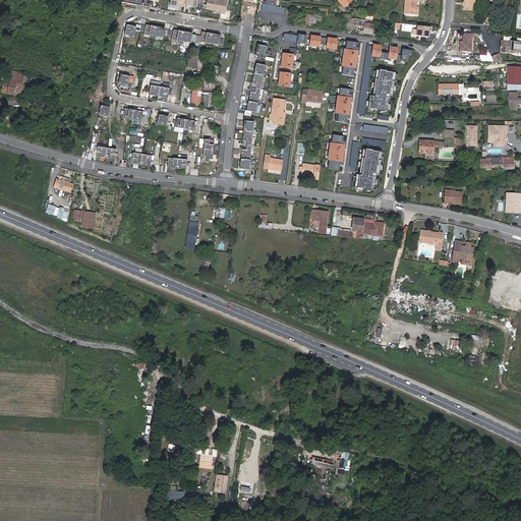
[(227,1),(220,0),(207,0),(206,9),(221,11),(220,13),(225,14),(227,1)]
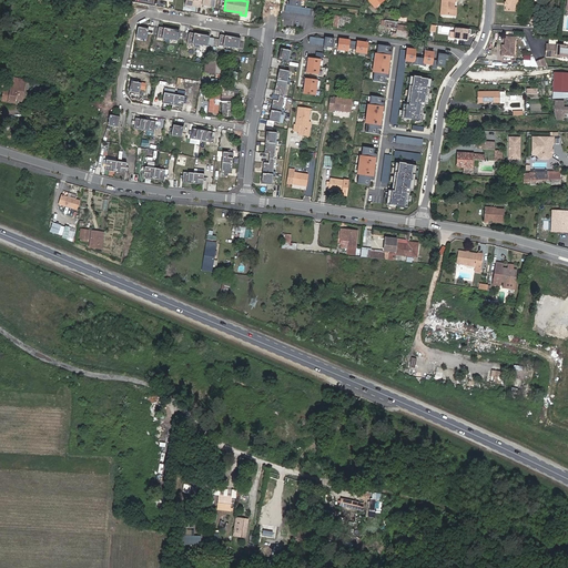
[(454,7),(457,7),(457,2),(457,0),(442,0),(443,0),(440,14),(454,16),(454,7)]
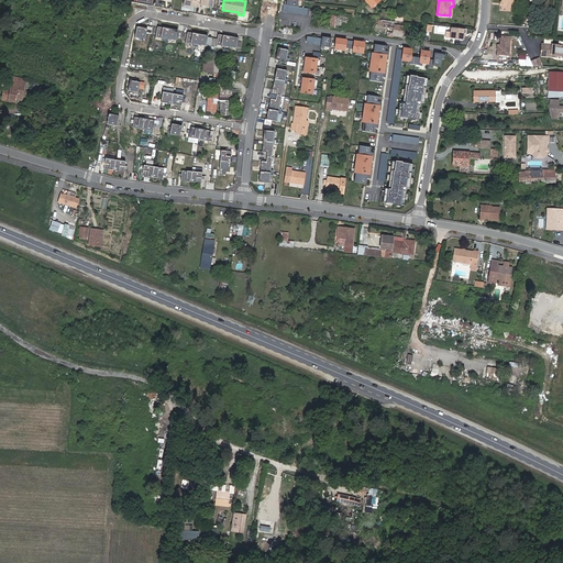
[(515,0),(504,0),(504,3),(504,8),(504,12),(515,12),(515,0)]
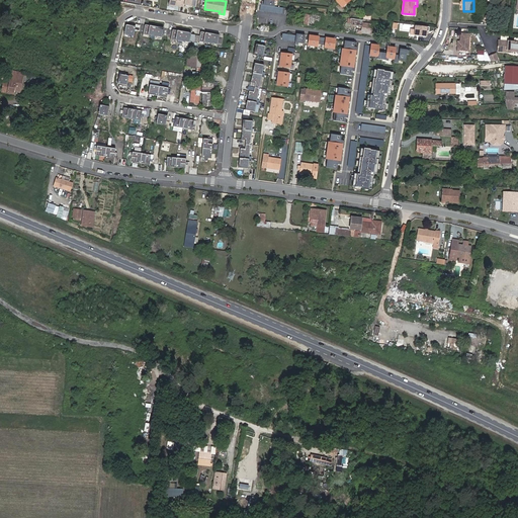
[(303,25),(315,26),(315,19),(320,20),(321,15),(305,13),(303,25)]
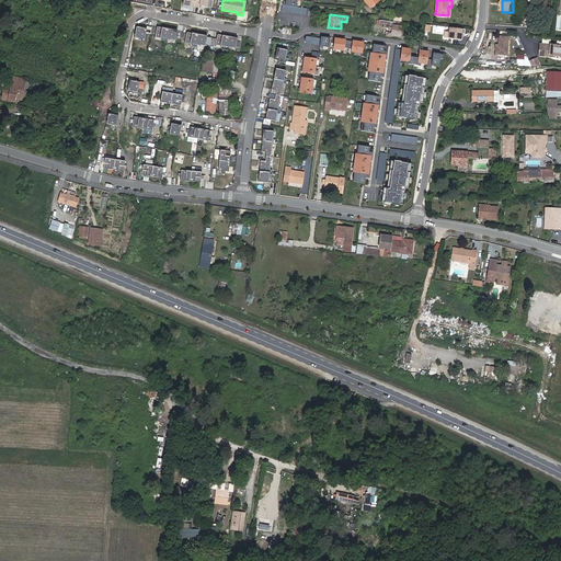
[(392,27),(391,35),(403,37),(404,25),(393,24),(393,22),(380,20),(380,26),(387,27),(392,27)]
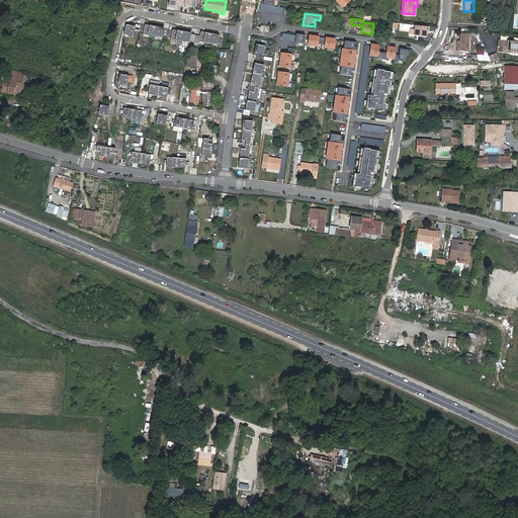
[(136,25),(126,24),(124,33),(132,34),(131,37),(134,37),(136,25)]
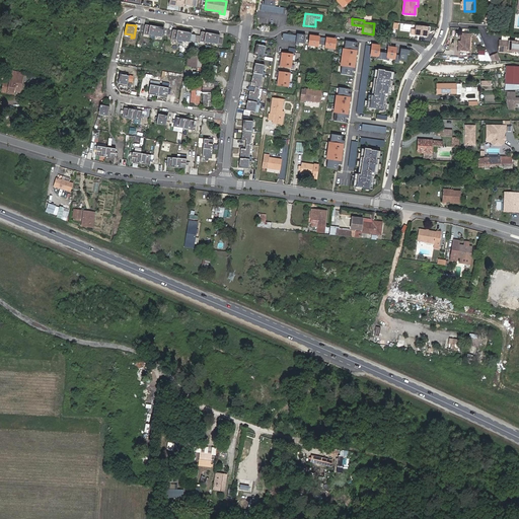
[(145,24),(144,33),(150,34),(150,38),(155,38),(155,35),(162,36),(164,27),(145,24)]
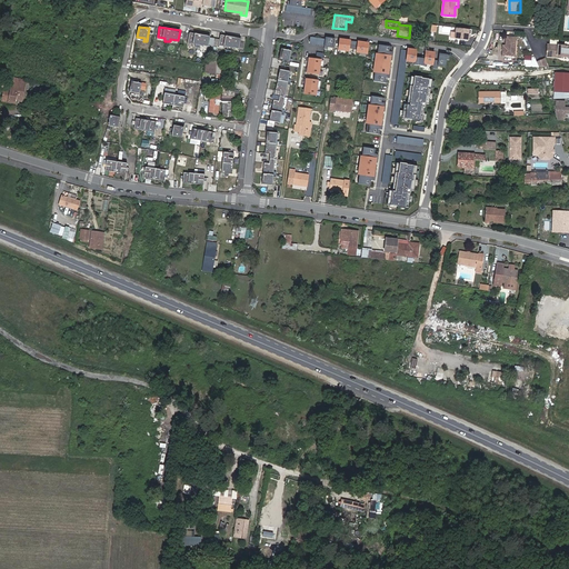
[(471,30),(457,28),(456,39),(468,40),(469,35),(471,35),(471,30)]
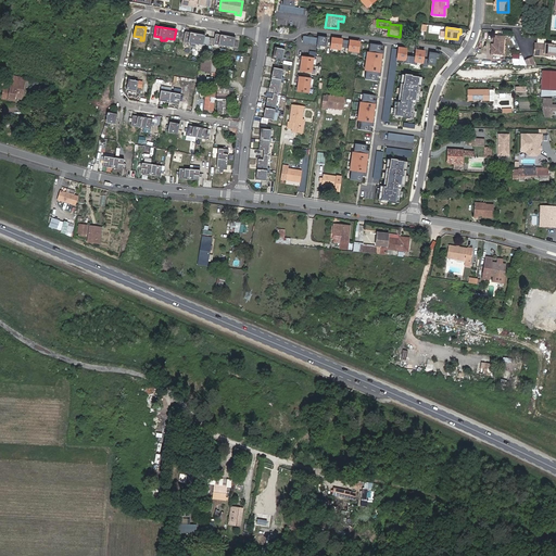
[(205,35),(185,32),(184,41),(191,42),(190,46),(196,46),(196,43),(203,45),(205,35)]
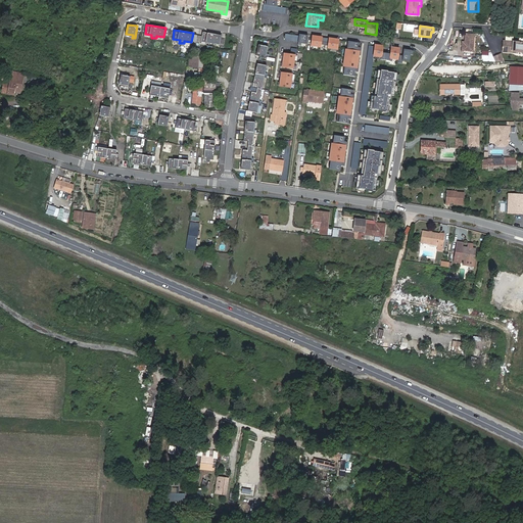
[(202,32),(201,41),(220,45),(222,35),(202,32)]
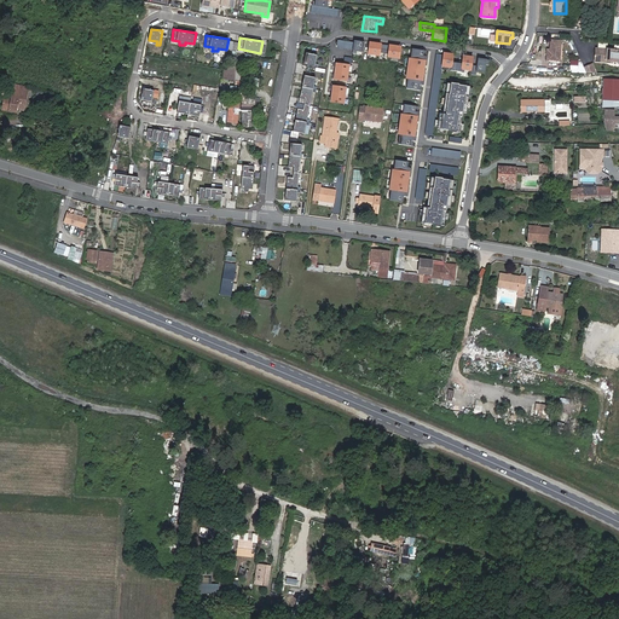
[(364,52),(365,41),(354,40),(352,53),(357,53),(357,51),(364,52)]
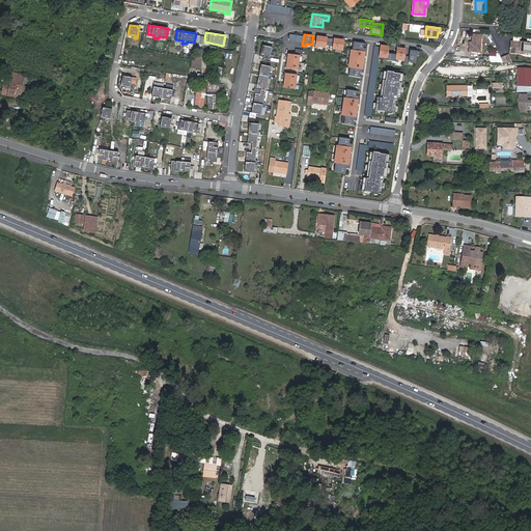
[(470,47),(470,50),(482,51),(483,36),(473,35),(472,44),(472,47),(470,47)]
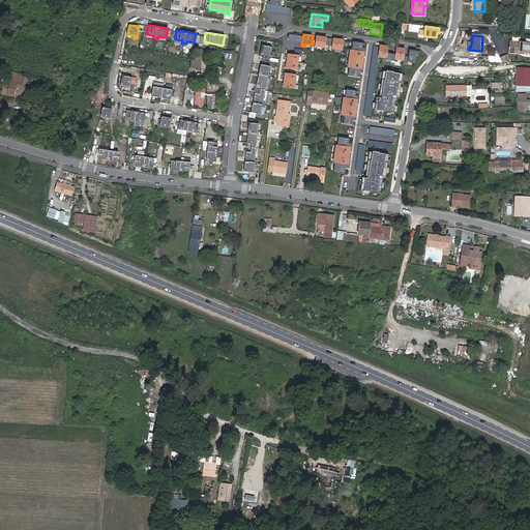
[(317,36),(315,46),(325,48),(325,46),(332,47),(332,49),(342,50),(344,40),(317,36)]
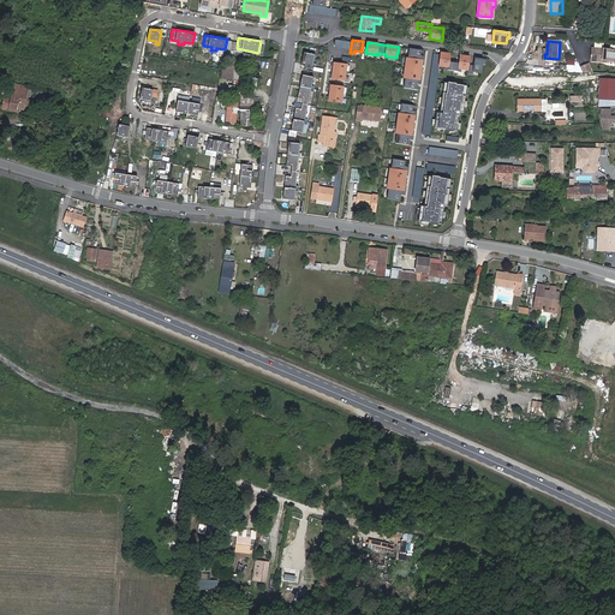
[(423,57),(424,51),(410,48),(408,58),(407,58),(404,78),(405,78),(404,88),(418,90),(419,85),(421,85),(423,76),(418,75),(421,65),(424,66),(425,57),(423,57)]
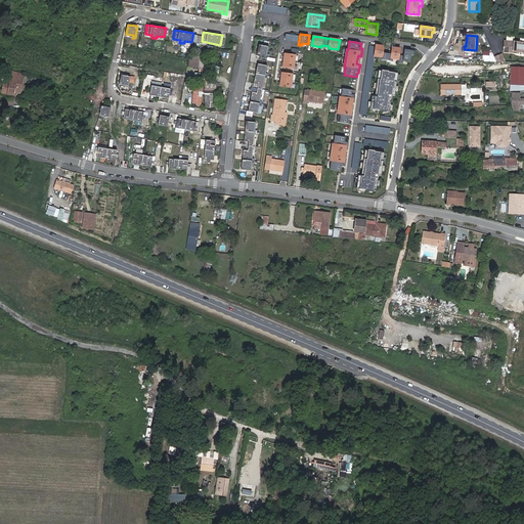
[(523,52),(523,51),(523,42),(506,41),(505,51),(515,51),(520,52),(523,52)]
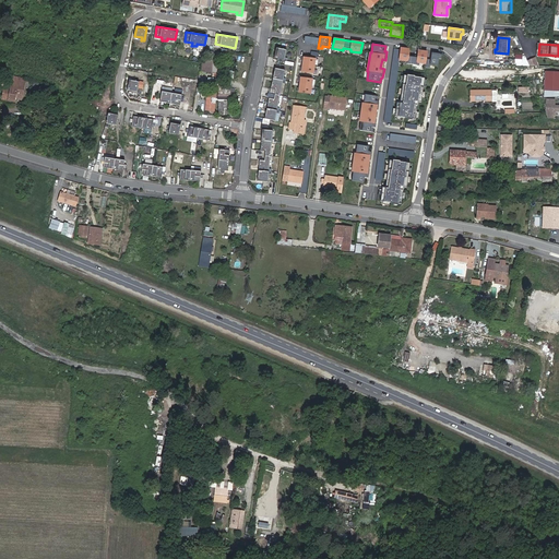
[(286,49),(276,47),(274,58),(287,60),(287,58),(285,57),(286,49)]
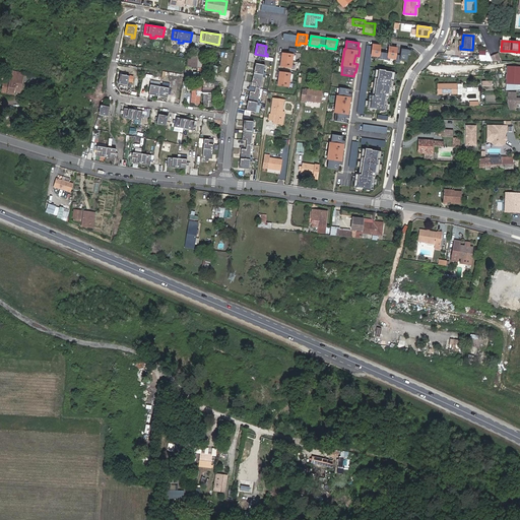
[(384,47),(373,45),(371,56),(376,57),(376,59),(390,61),(390,59),(395,59),(395,63),(400,63),(400,60),(407,61),(408,55),(410,55),(411,51),(401,49),(400,55),(396,55),(397,49),(389,47),(388,54),(383,53),(384,47)]
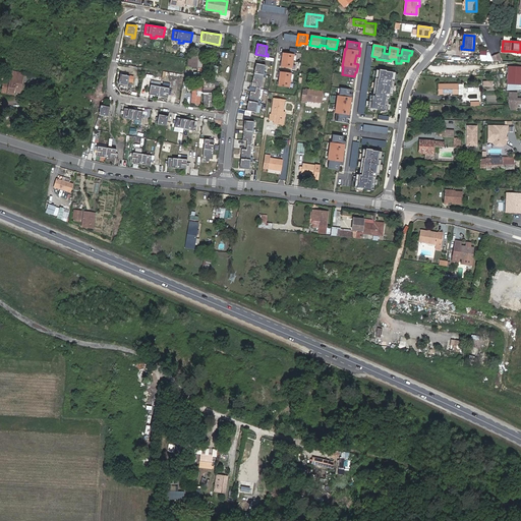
[(294,55),(281,53),(281,56),(283,57),(282,63),(280,62),(279,66),(292,68),(294,55)]
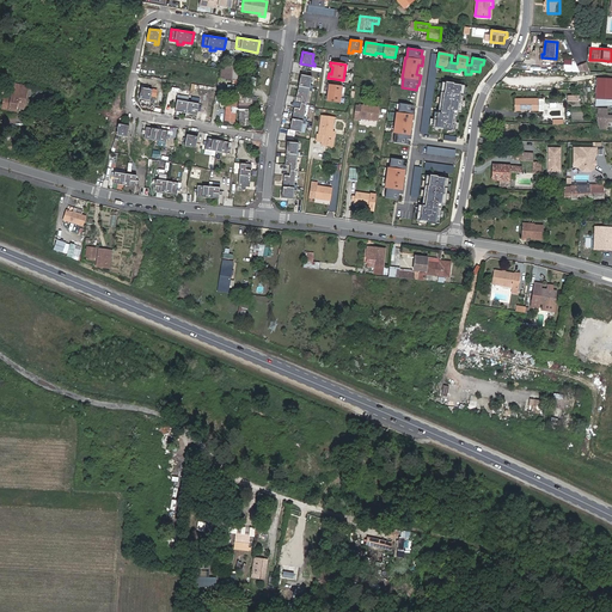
[(586,63),(577,67),(580,72),(582,73),(589,73),(591,73),(586,63)]
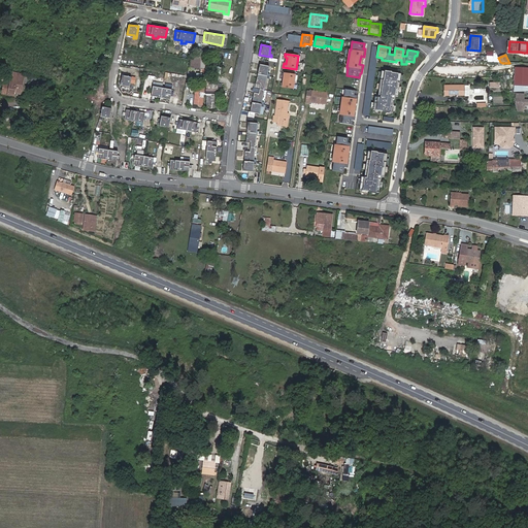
[(195,56),(194,59),(191,58),(190,68),(204,69),(205,57),(195,56)]
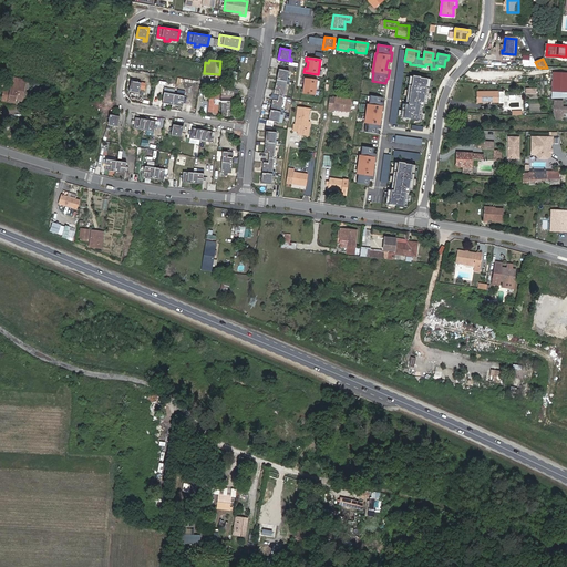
[(272,99),(268,120),(279,122),(280,114),(282,114),(284,110),(281,109),(287,84),(289,84),(290,79),(288,79),(289,71),(279,69),(275,90),(279,91),(278,100),(272,99)]
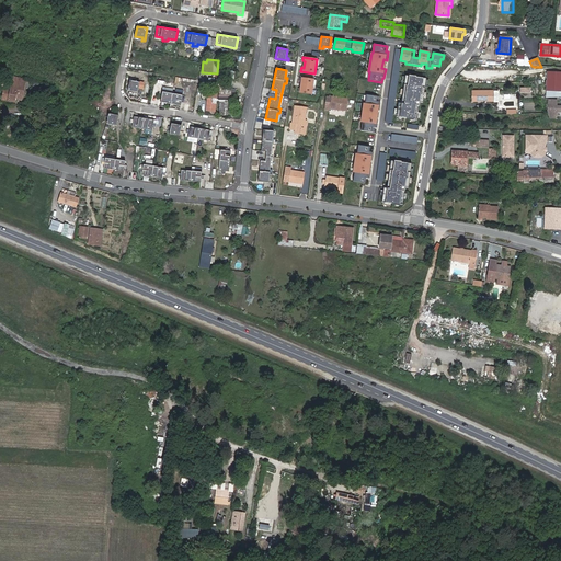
[(560,73),(545,72),(544,91),(560,92),(560,91),(560,73)]
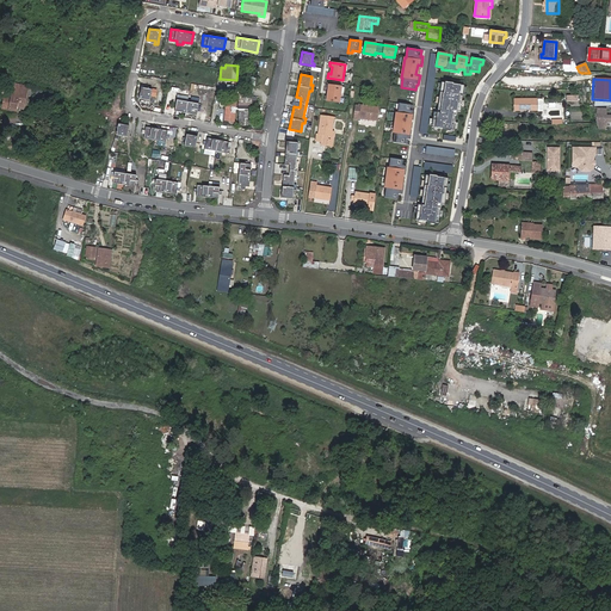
[(464,85),(442,82),(437,112),(433,112),(431,128),(454,131),(457,111),(461,112),(464,85)]
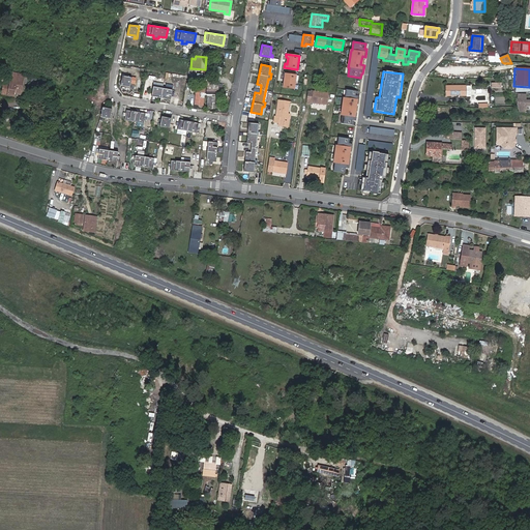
[(296,75),(284,72),(283,77),(285,77),(284,83),(282,83),(282,87),(294,88),(296,75)]
